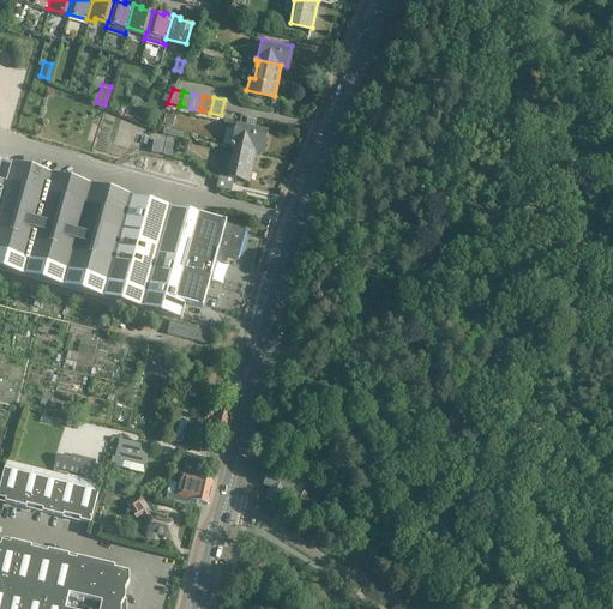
[(174,112),(164,110),(162,121),(172,122),(174,112)]
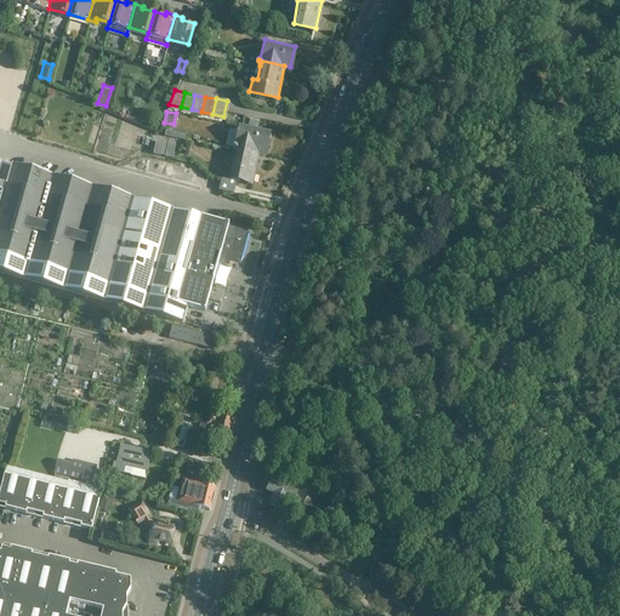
[(232,143),(265,150),(269,129),(238,121),(233,142),(232,142),(232,143)]
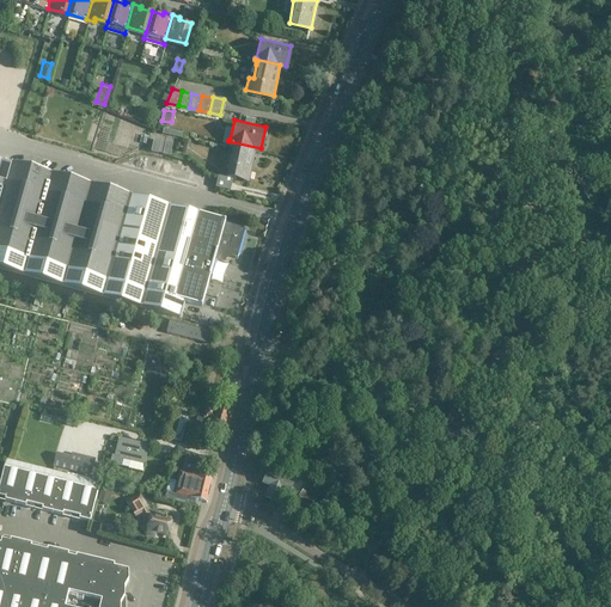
[(152,135),(150,148),(157,149),(157,148),(158,148),(162,149),(162,151),(169,152),(171,139),(164,138),(164,139),(160,138),(160,136),(152,135)]
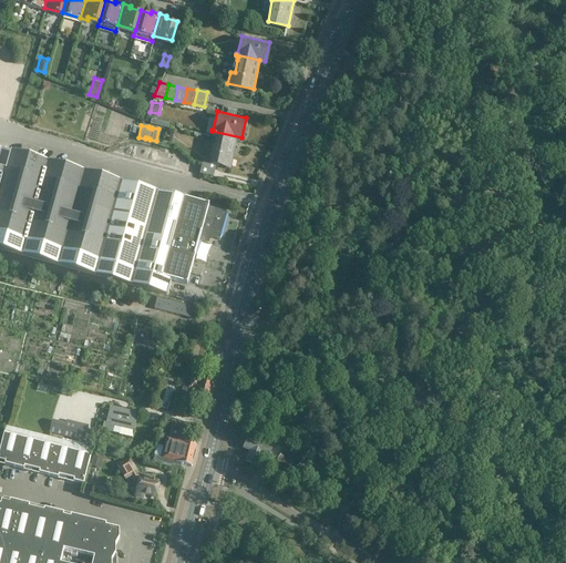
[(201,159),(198,171),(213,173),(215,162),(229,165),(236,136),(227,134),(223,133),(212,131),(212,132),(215,132),(208,160),(201,159)]
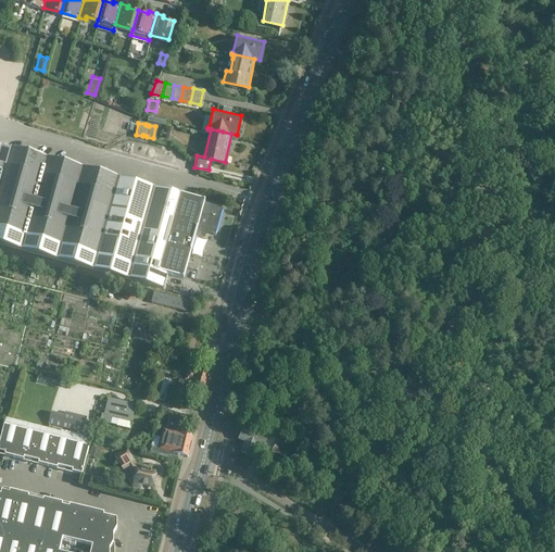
[(0,241),(135,278),(155,284),(163,286),(166,271),(167,271),(181,274),(193,231),(202,234),(204,227),(213,229),(221,204),(202,200),(203,198),(0,140),(0,241)]
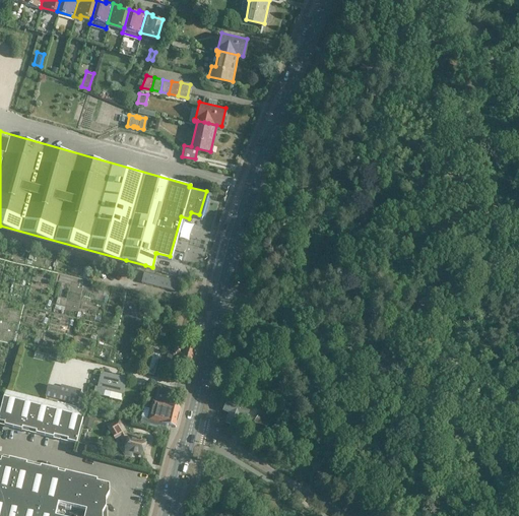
[(143,269),(141,279),(177,288),(179,278),(143,269)]
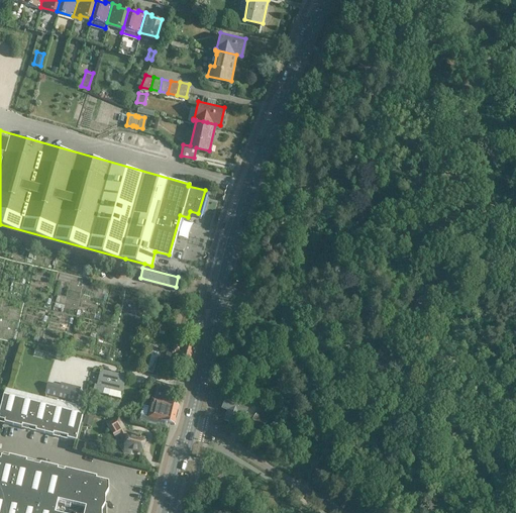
[(171,364),(172,361),(189,366),(194,346),(177,342),(178,339),(176,338),(178,329),(172,328),(169,340),(173,341),(172,348),(167,346),(166,349),(164,358),(168,360),(167,363),(171,364)]
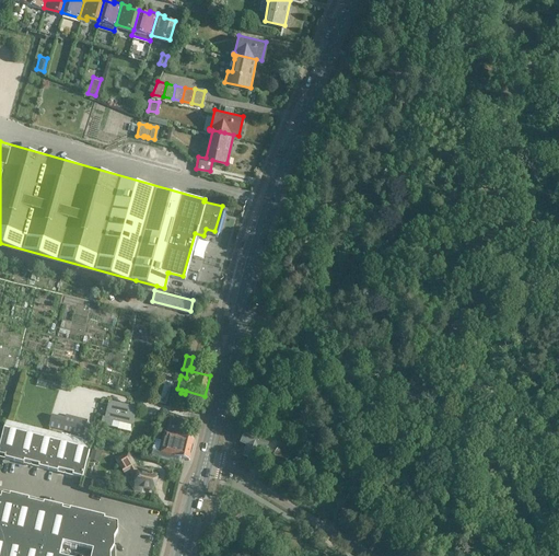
[(170,393),(167,402),(178,405),(181,396),(170,393)]
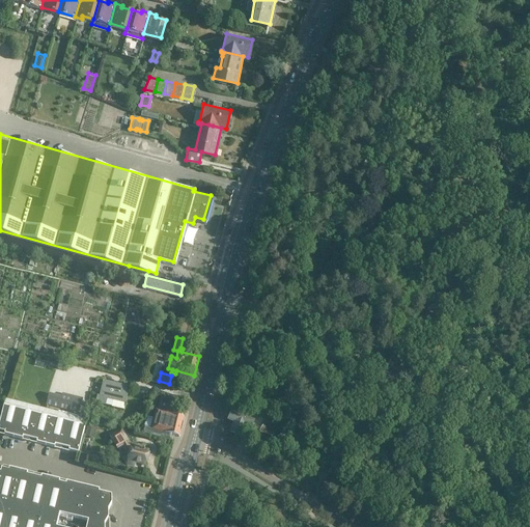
[(129,384),(102,378),(99,392),(96,392),(94,399),(121,407),(123,400),(124,400),(129,384)]
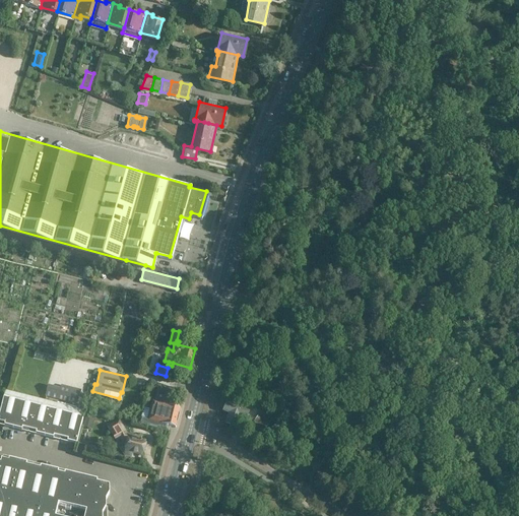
[(80,386),(60,381),(59,386),(47,383),(44,393),(76,401),(80,386)]
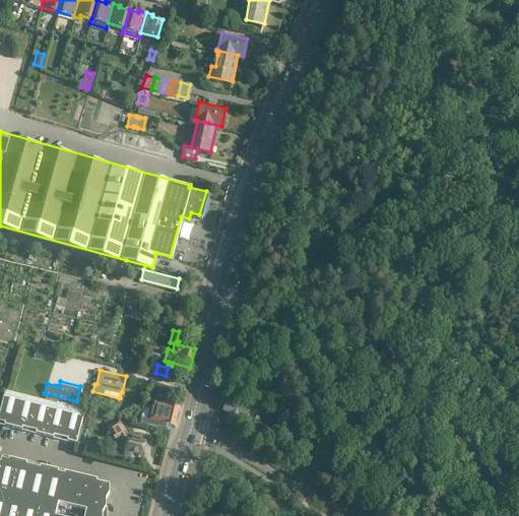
[(139,413),(138,421),(156,425),(157,423),(166,425),(167,422),(175,424),(179,405),(177,404),(178,400),(171,398),(173,390),(157,386),(154,399),(152,398),(148,415),(139,413)]
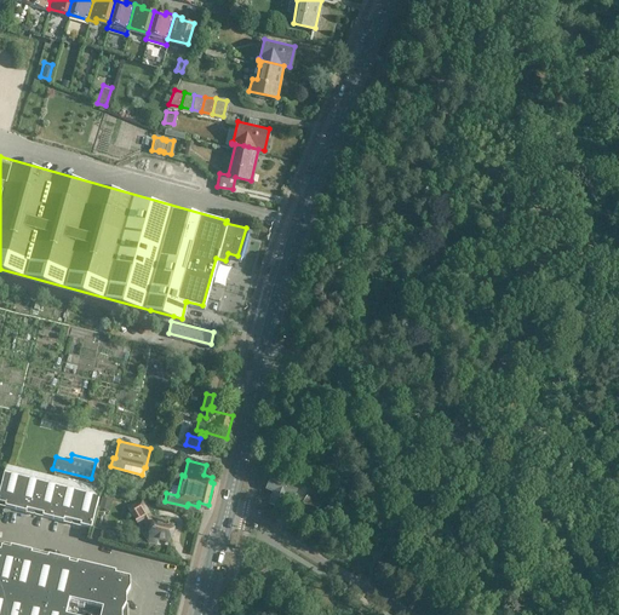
[(4,472),(0,484),(0,499),(5,501),(5,504),(26,510),(26,507),(43,511),(43,513),(63,519),(63,516),(80,521),(80,523),(91,526),(101,486),(6,463),(4,472)]
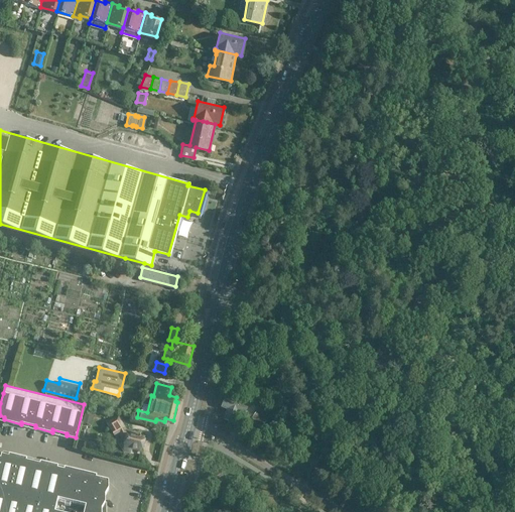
[(226,395),(222,403),(229,406),(224,416),(232,419),(237,409),(243,412),(246,404),(226,395)]
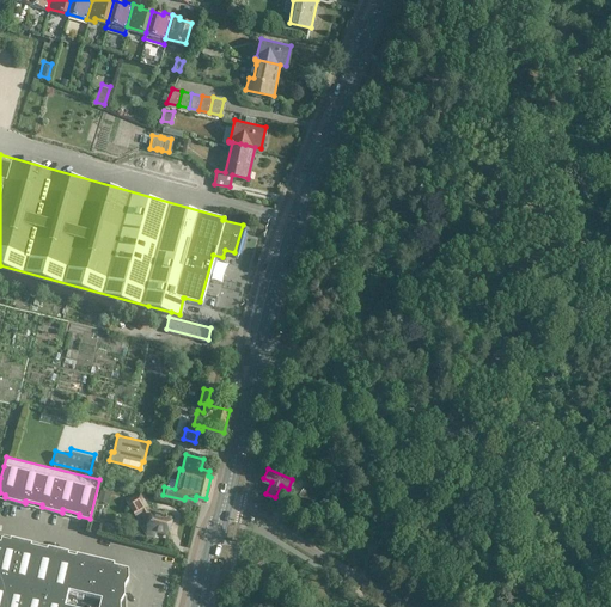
[(101,480),(97,498),(108,501),(111,484),(101,480)]
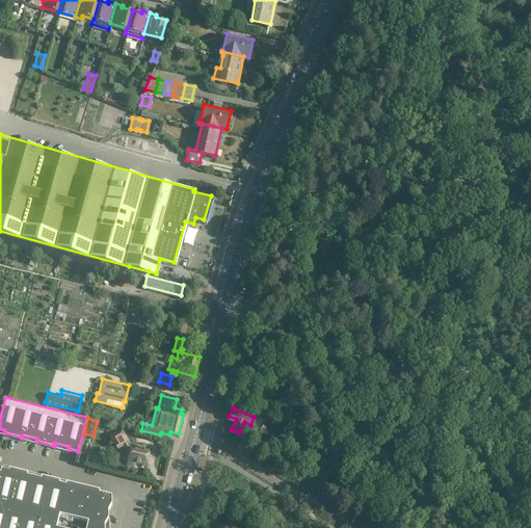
[(270,436),(275,428),(264,421),(259,428),(270,436)]
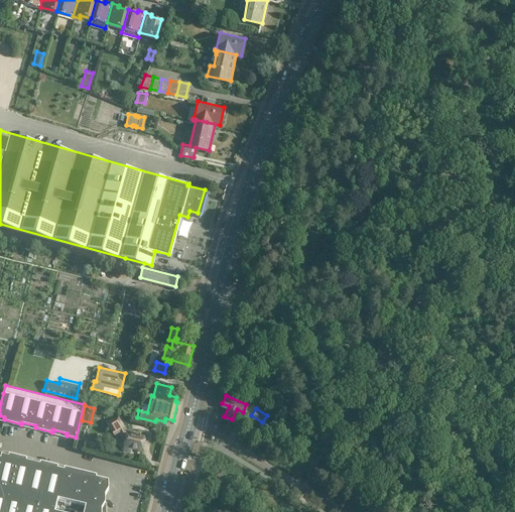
[(118,415),(108,421),(115,434),(118,432),(120,434),(119,437),(123,438),(122,442),(123,442),(123,444),(140,450),(140,449),(141,448),(144,437),(143,436),(143,435),(139,433),(139,430),(126,427),(118,415)]
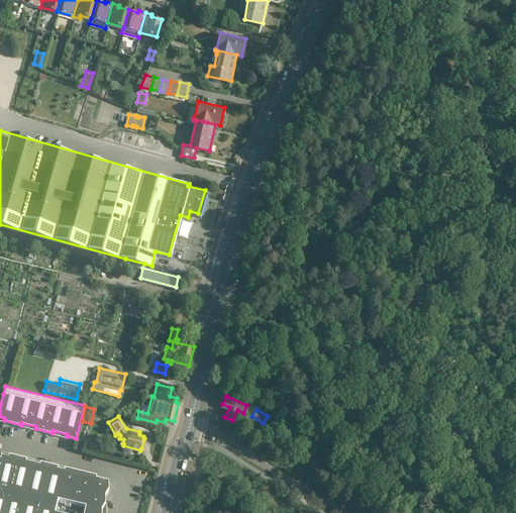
[(101,512),(101,507),(105,501),(104,493),(108,487),(108,479),(96,476),(96,474),(64,467),(64,469),(57,467),(58,465),(39,460),(39,463),(25,459),(26,457),(8,452),(8,454),(1,453),(0,456),(0,512),(101,512)]
